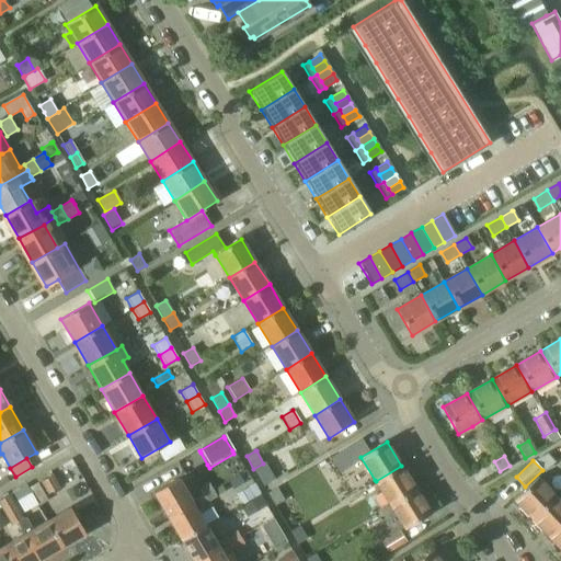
[(390,504),(390,505),(416,490),(401,466),(376,481),(390,504)]
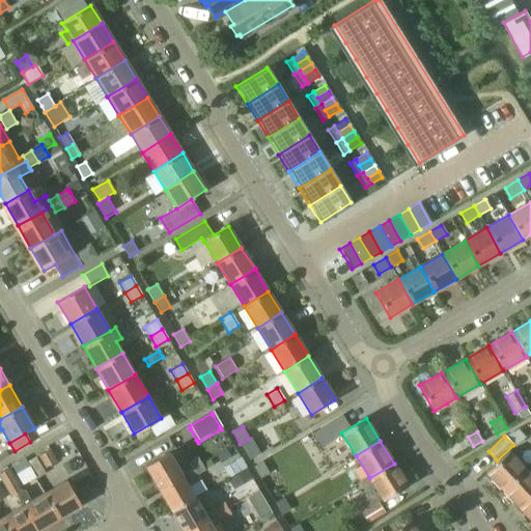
[(145,466),(159,488),(182,475),(186,473),(189,478),(197,474),(190,463),(188,464),(178,447),(145,466)]
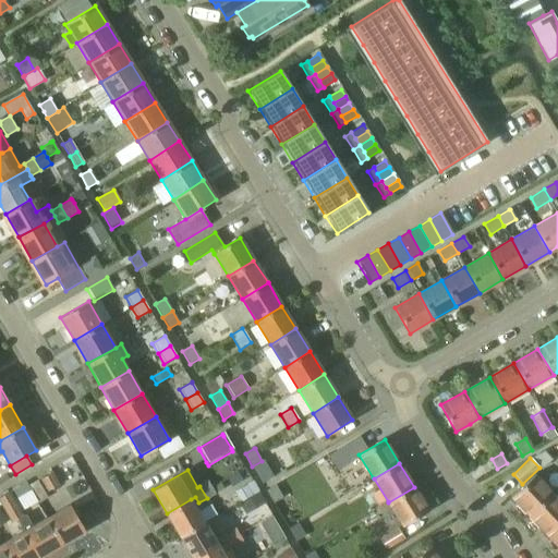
[(41,478),(48,492),(59,485),(52,473),(41,478)]
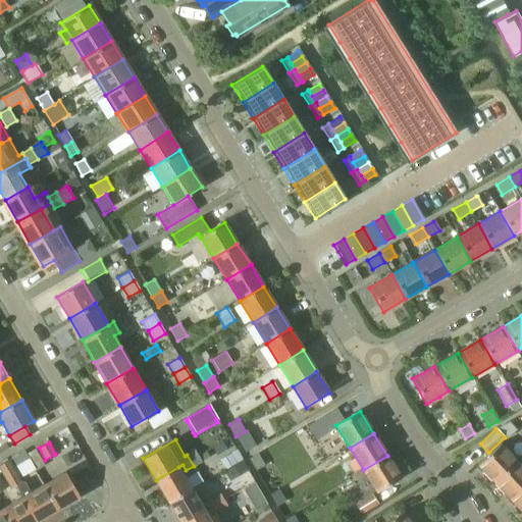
[(477,465),(493,482),(516,461),(506,450),(500,444),(499,446),(477,465)]
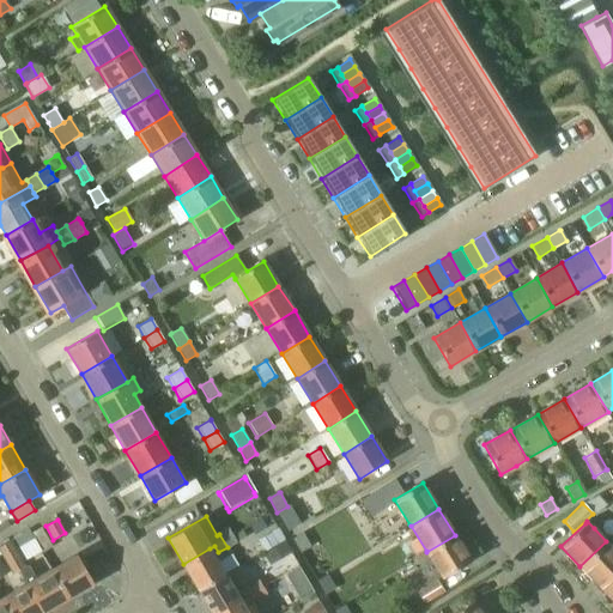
[(41,528),(30,534),(31,536),(32,539),(41,553),(53,547),(41,528)]
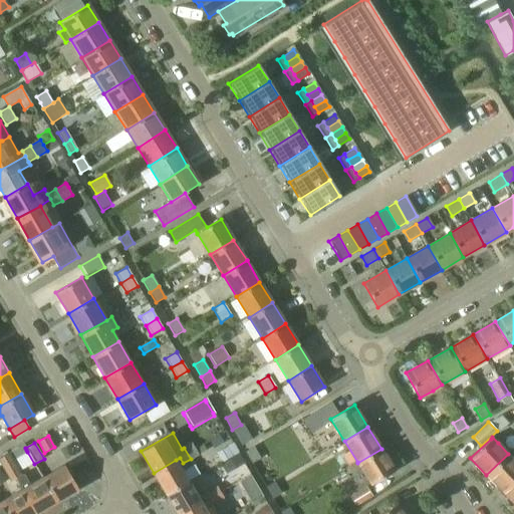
[(192,443),(184,448),(191,459),(198,455),(196,450),(192,443)]
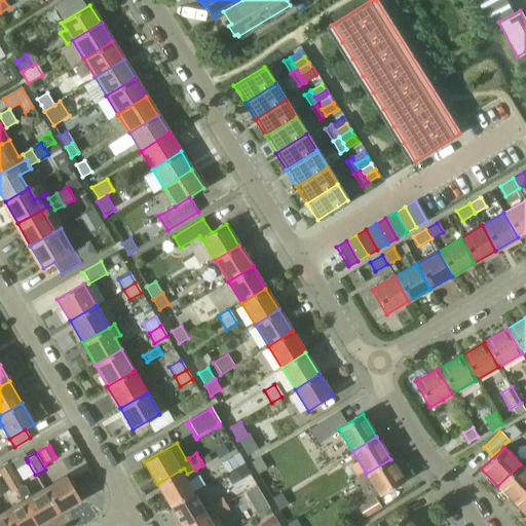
[(236,453),(222,461),(228,473),(243,463),(236,453)]
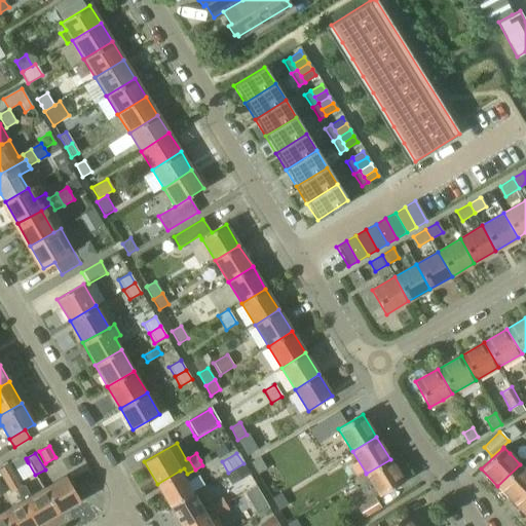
[(23,454),(10,461),(15,471),(28,462),(27,460),(26,458),(23,454)]
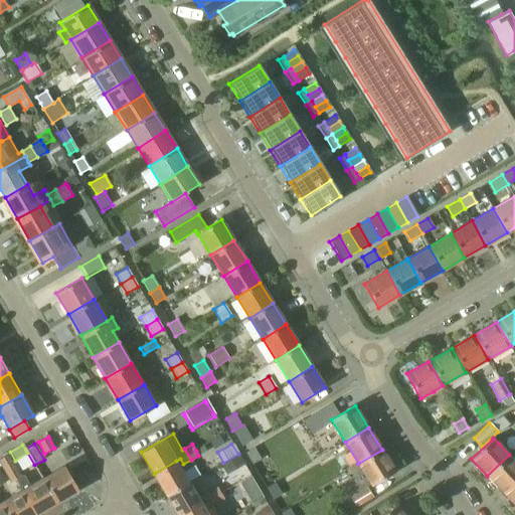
[(200,448),(196,451),(198,456),(206,451),(203,446),(200,448)]
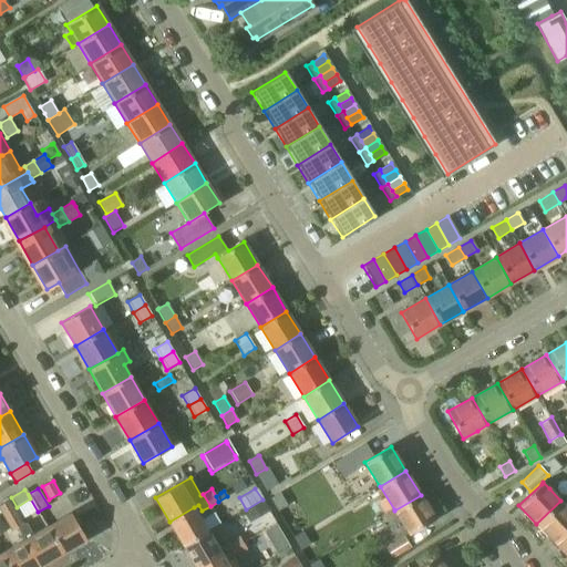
[(279,493),(270,498),(278,512),(287,505),(279,493)]
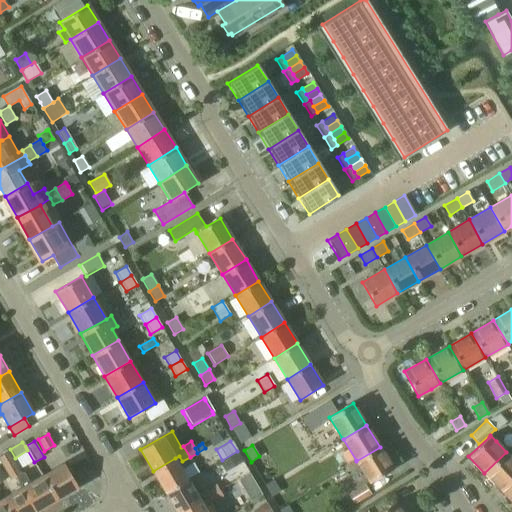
[(380,447),(356,461),(370,483),(394,469),(380,447)]
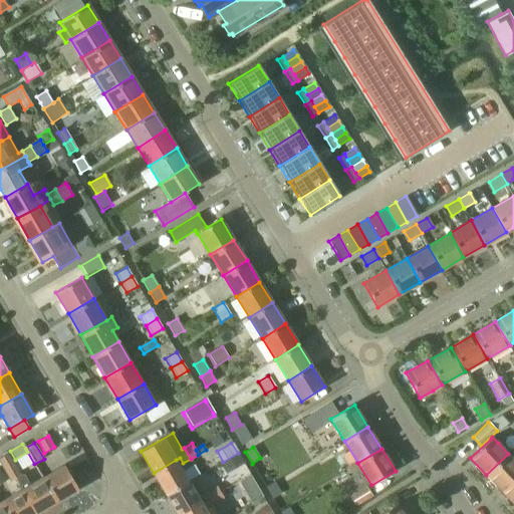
[(8,454),(0,458),(0,462),(5,471),(15,465),(8,454)]
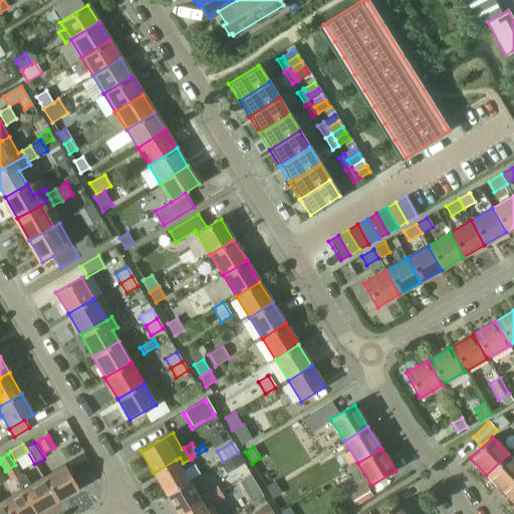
[(486,475),(502,492),(513,480),(513,460),(508,454),(486,475)]
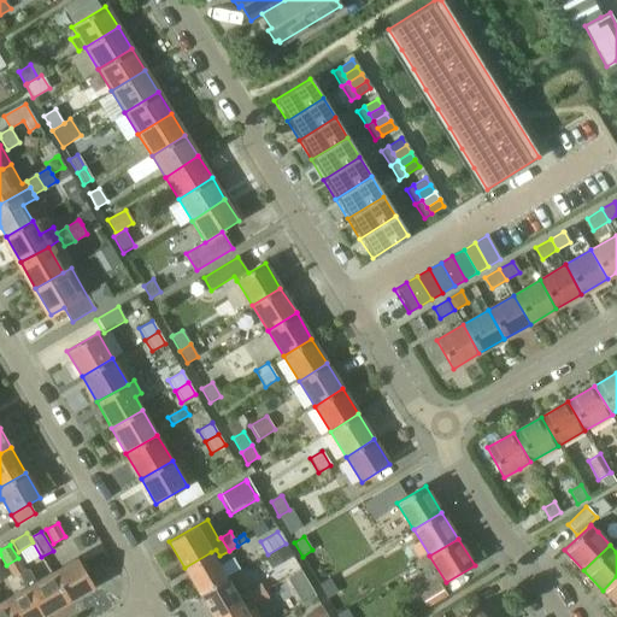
[(184,568),(200,593),(225,577),(211,552),(184,568)]
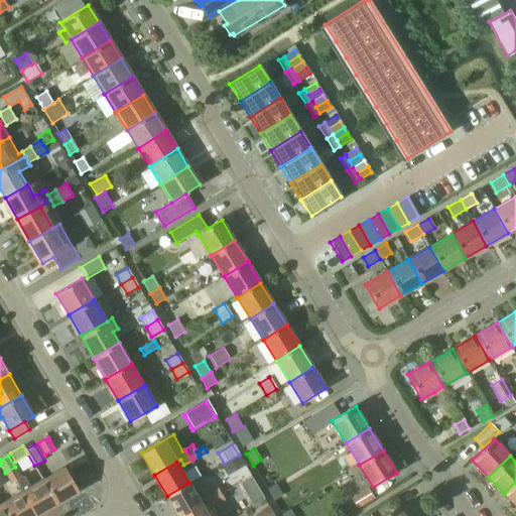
[(15,467),(5,473),(11,484),(16,481),(21,478),(15,467)]
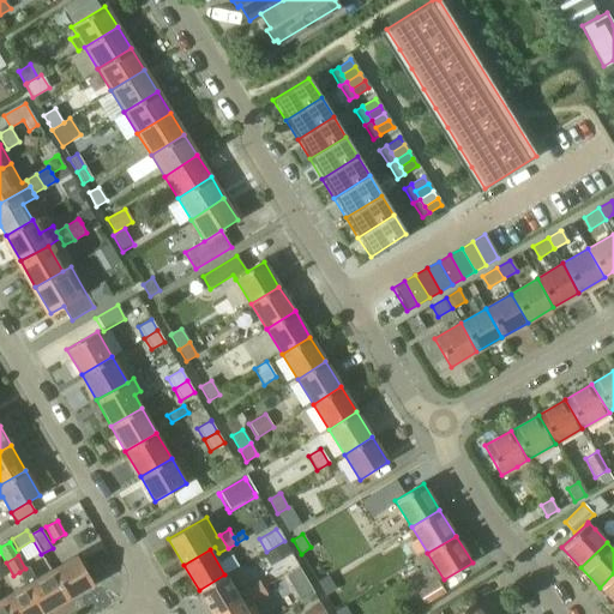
[(76,555),(52,570),(68,599),(92,584),(76,555)]
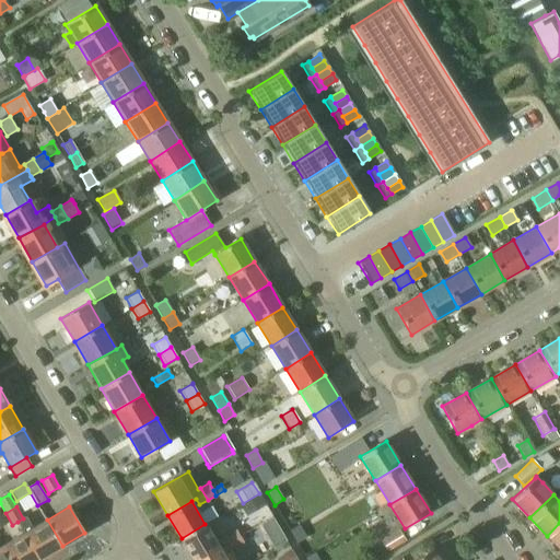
[(32,528),(25,517),(23,518),(18,522),(23,533),(39,559),(62,546),(47,520),(32,528)]
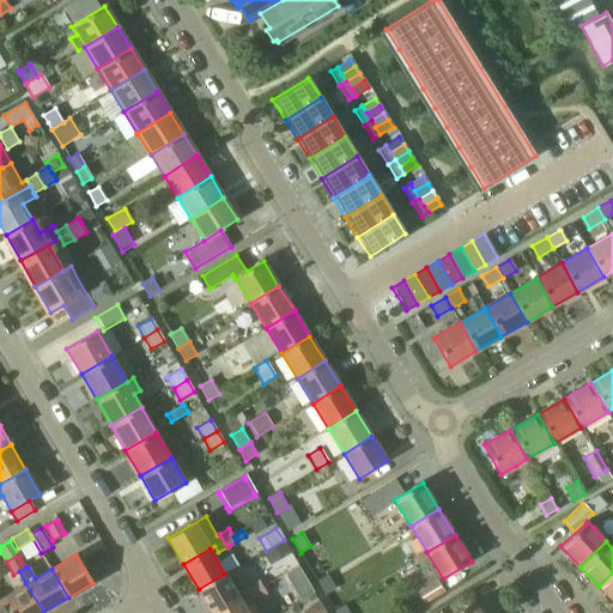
[(612,572),(599,587),(612,601),(612,572)]
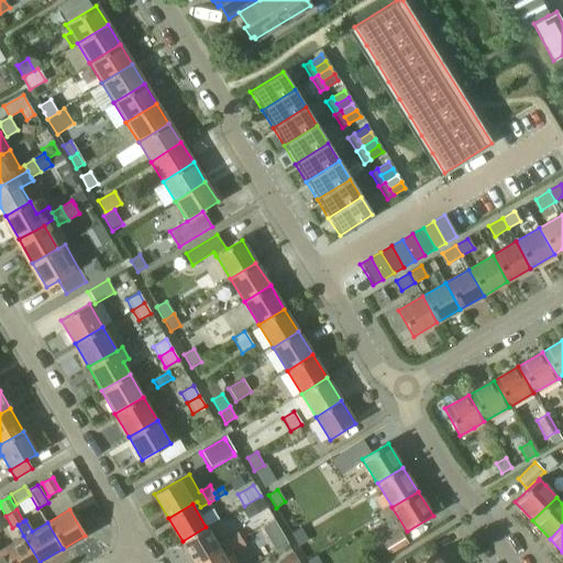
[(183,541),(195,562),(198,562),(211,555),(220,551),(224,548),(228,554),(235,550),(229,538),(221,542),(218,538),(213,540),(206,527),(183,541)]
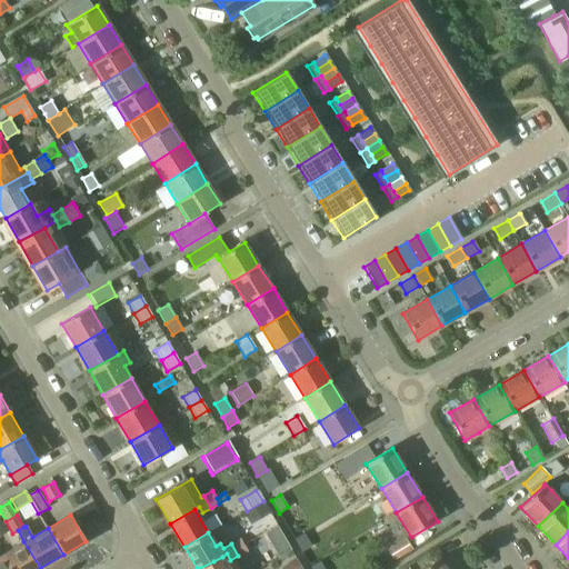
[(295,539),(302,551),(311,546),(303,533),(295,539)]
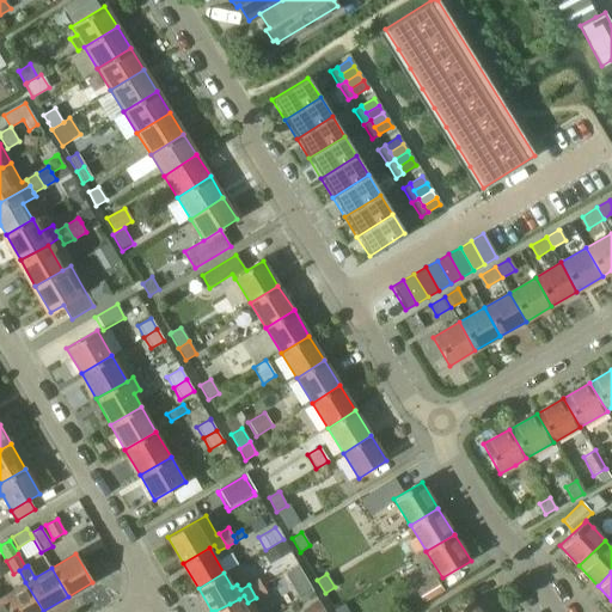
[(306,577),(292,586),(299,598),(313,591),(306,577)]
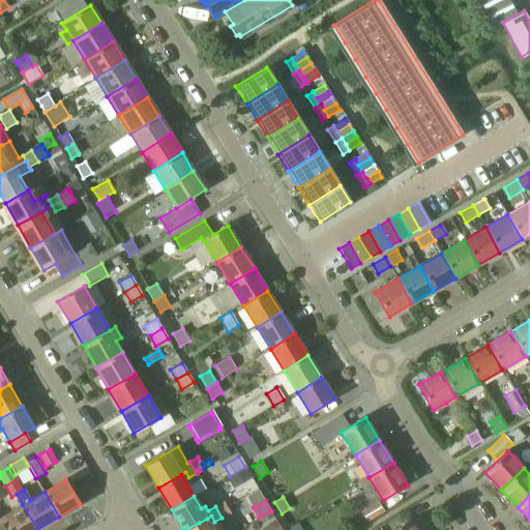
[(224,501),(215,506),(222,518),(230,512),(224,501)]
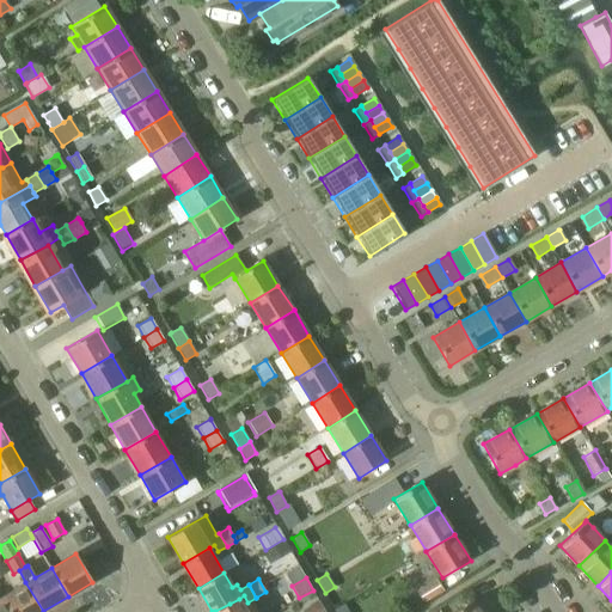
[(416,592),(423,603),(444,589),(438,580),(416,592)]
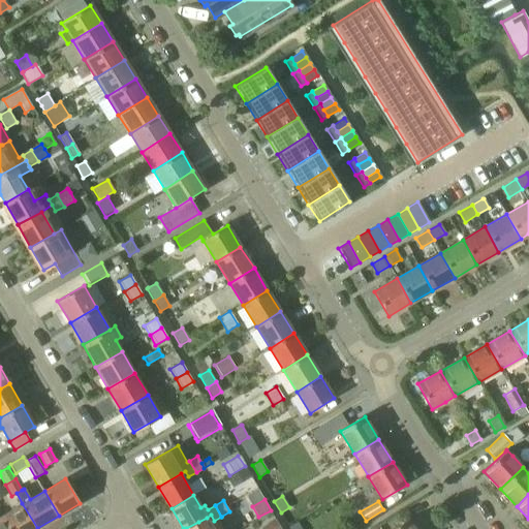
[(22,503),(1,516),(8,528),(35,528),(37,528),(22,503)]
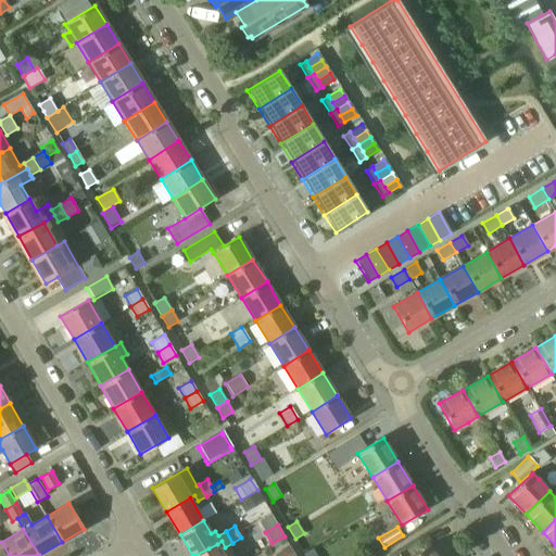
[(9,555),(1,542),(0,542),(0,555),(9,555)]
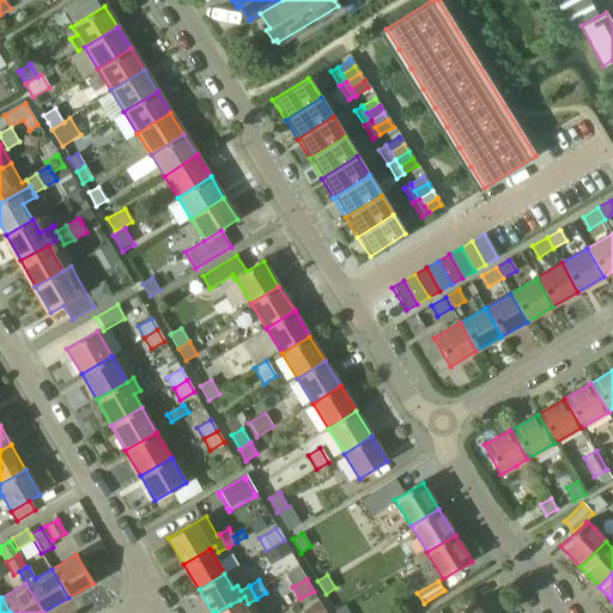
[(216,612),(247,612),(240,600),(230,605),(216,612)]
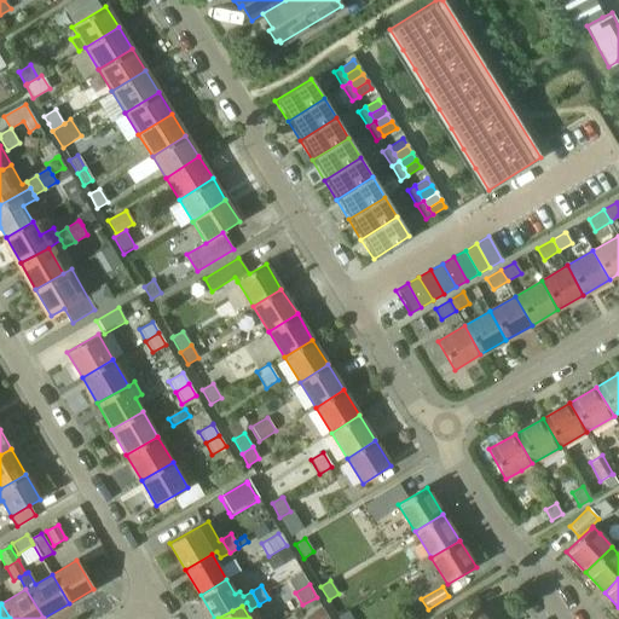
[(329,618),(322,607),(305,617),(306,618),(329,618)]
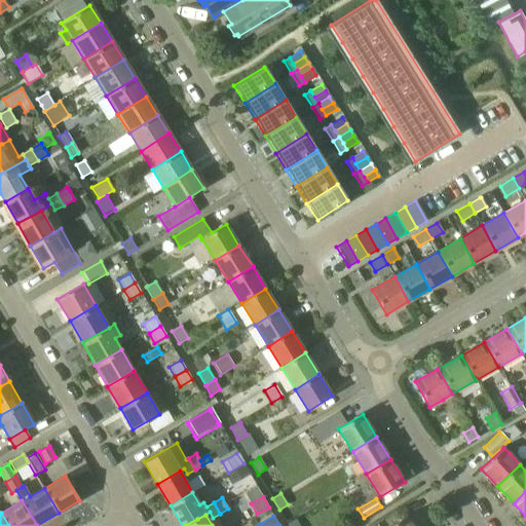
[(389,525),(412,525),(407,516),(389,525)]
